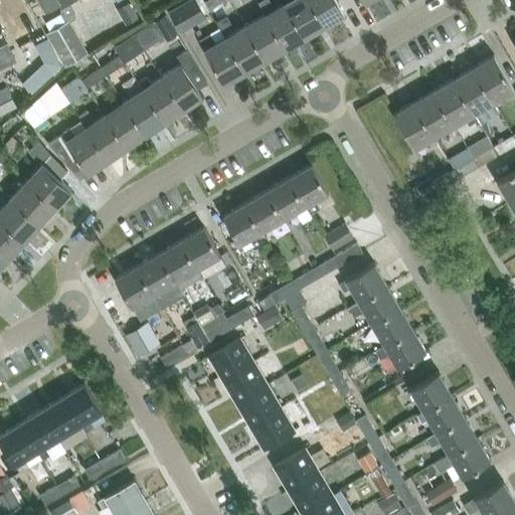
[(37,0),(44,11),(58,3),(60,7),(73,0),(37,0)]
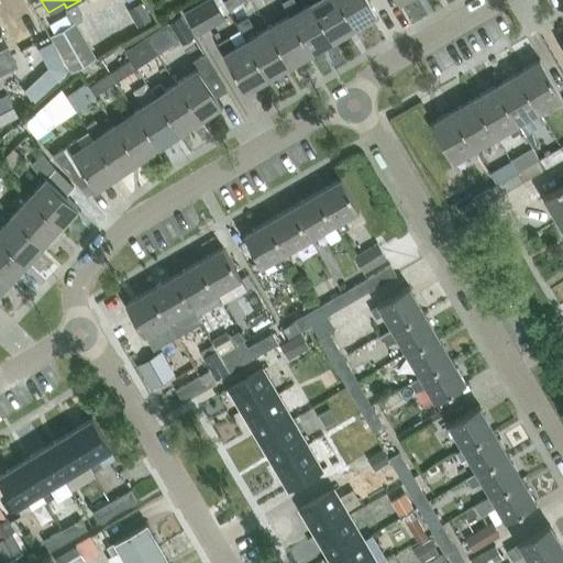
[(225,18),(214,0),(202,0),(185,11),(198,35),(225,18)]
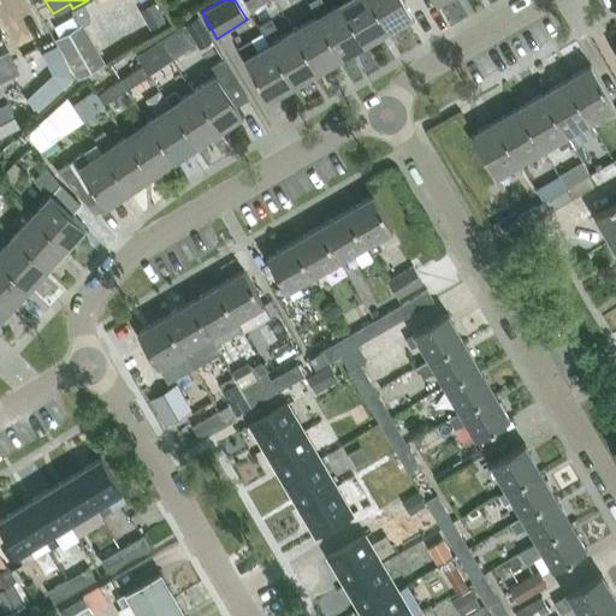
[(341,58),(365,45),(341,3),(327,10),(321,0),(312,0),(308,3),(317,16),(341,58)]
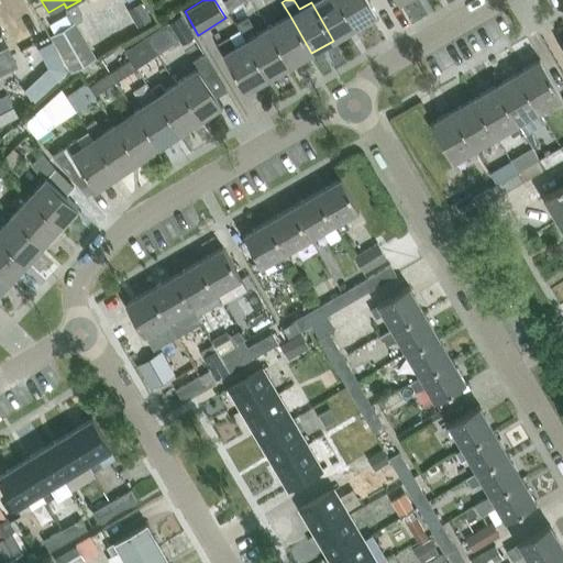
[(333,41),(354,28),(338,0),(309,0),(311,2),(333,41)]
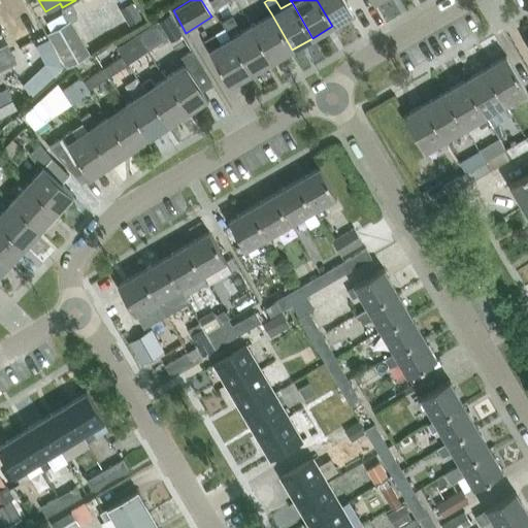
[(317,0),(332,26),(354,14),(344,0),(317,0)]
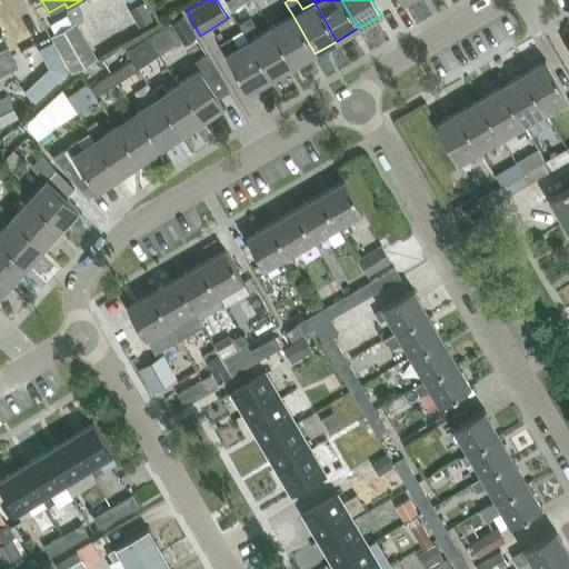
[(145,3),(131,11),(141,28),(155,20),(145,3)]
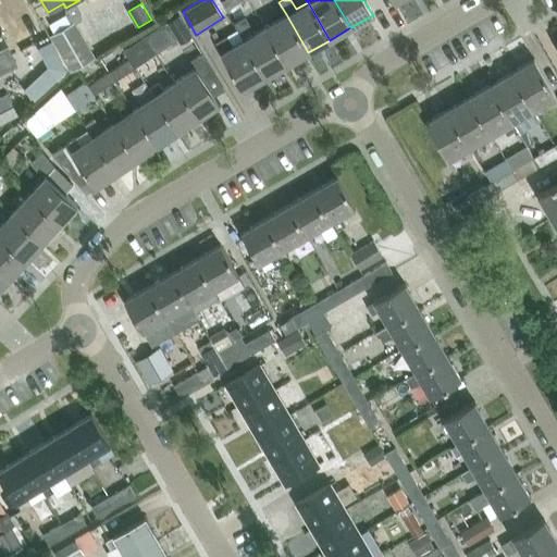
[(168,22),(181,44),(192,36),(178,14),(168,22)]
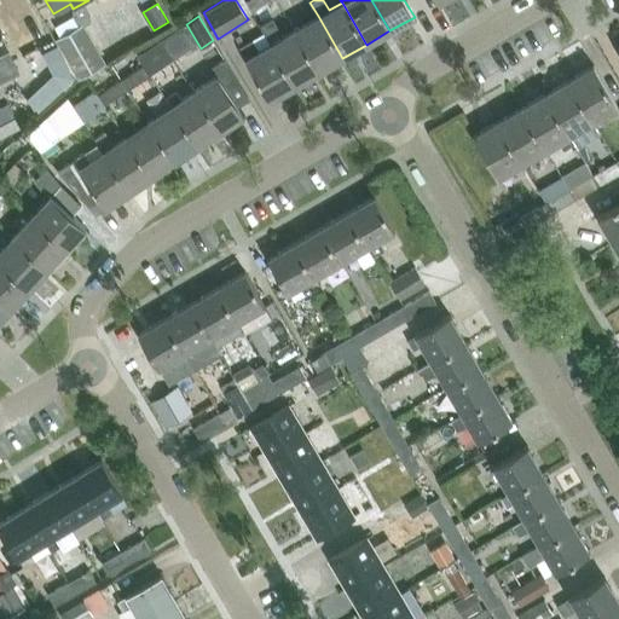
[(318,16),(294,30),(318,73),(342,58),(318,16)]
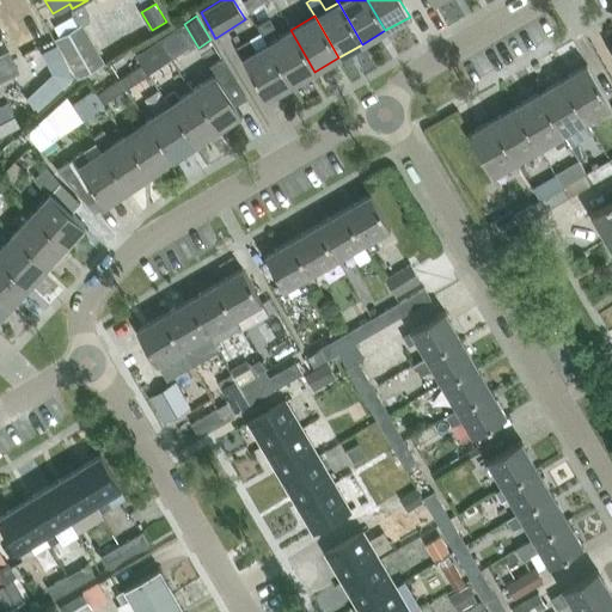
[(257,25),(267,43),(291,85),(314,72),(291,30),(279,36),(269,18),(257,25)]
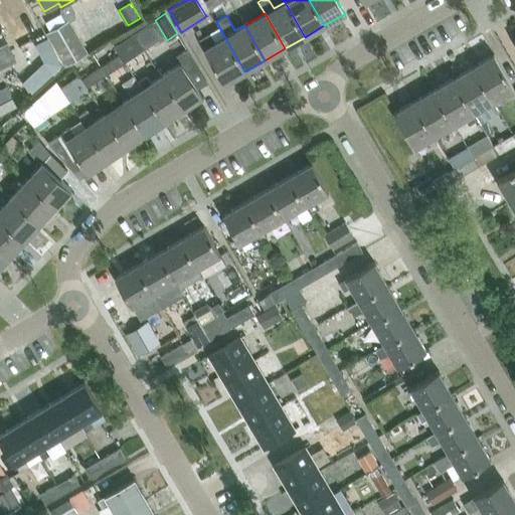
[(47,33),(65,64),(88,52),(69,20),(65,22),(47,33)]
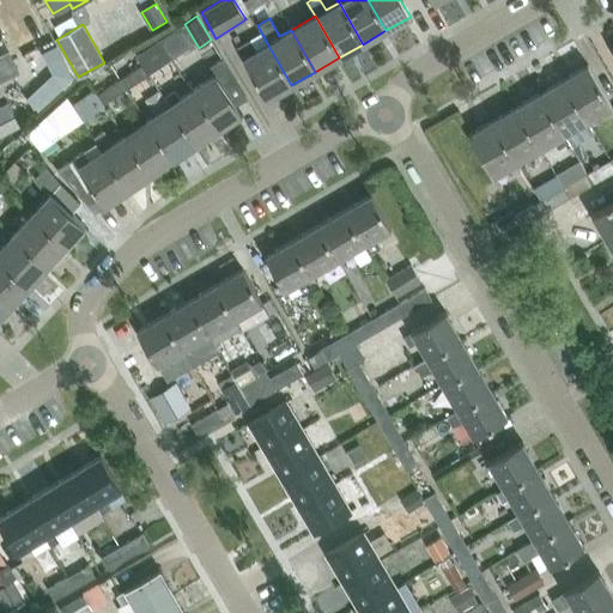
[(159,40),(171,59),(194,44),(181,25),(159,40)]
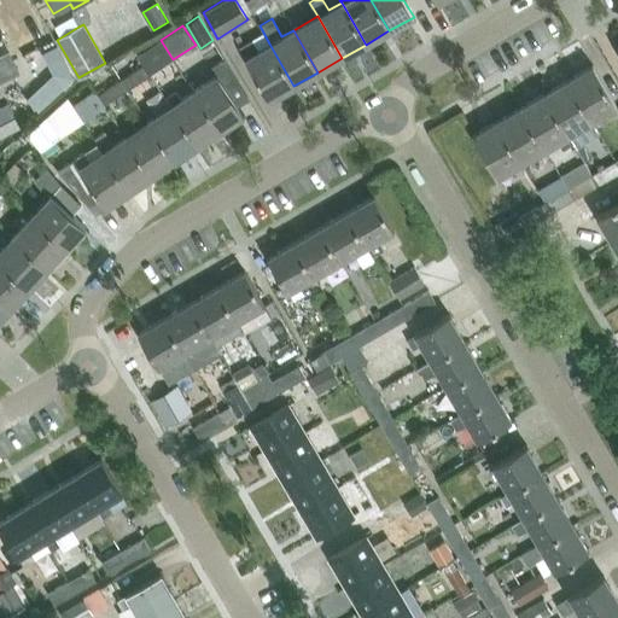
[(0,80),(18,70),(0,36),(3,35),(1,31),(0,31),(0,80)]
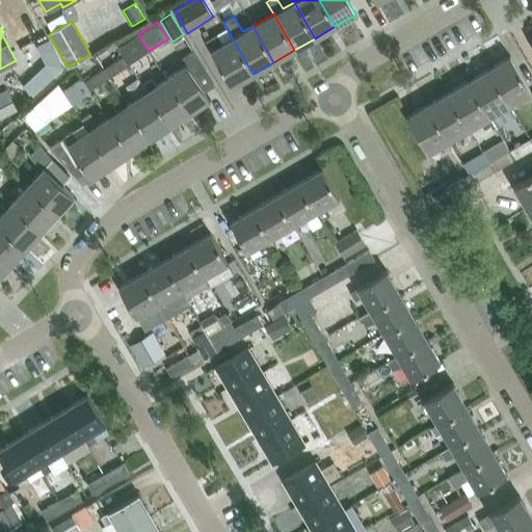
[(232,86),(253,74),(232,37),(222,44),(216,33),(206,40),(232,86)]
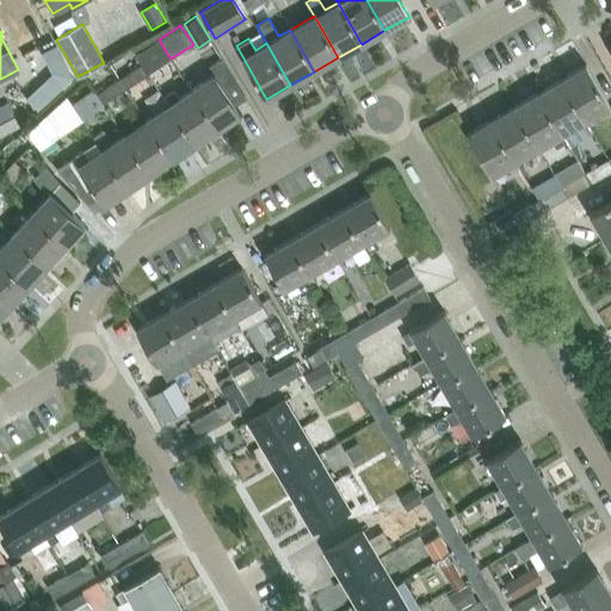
[(148,74),(171,59),(159,39),(135,55),(148,74)]
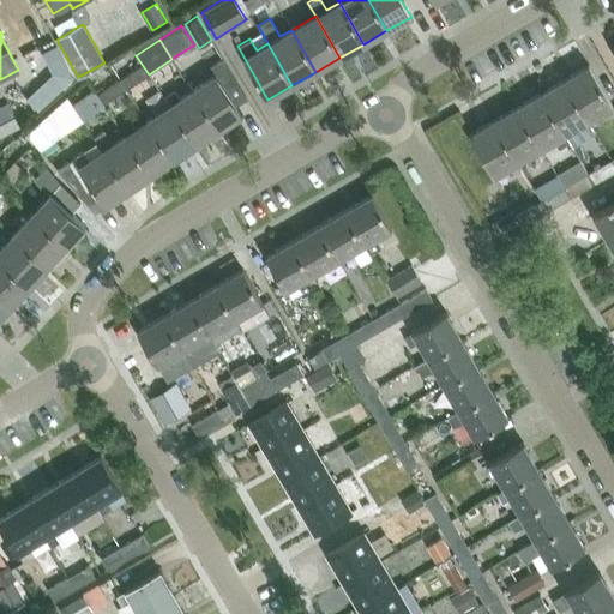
[(192,90),(220,130),(242,114),(235,102),(245,96),(221,59),(209,67),(214,76),(192,90)]
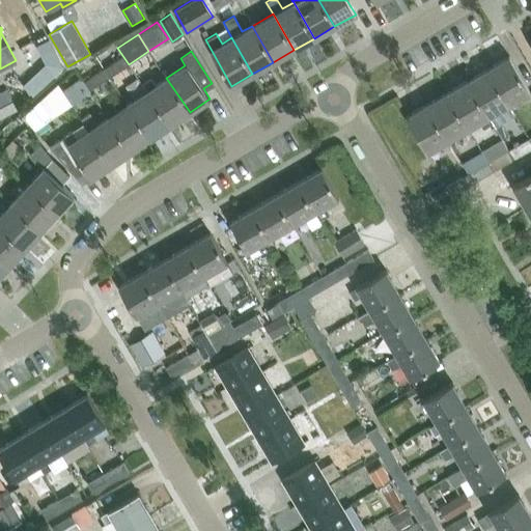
[(117,73),(128,65),(121,56),(111,63),(117,73)]
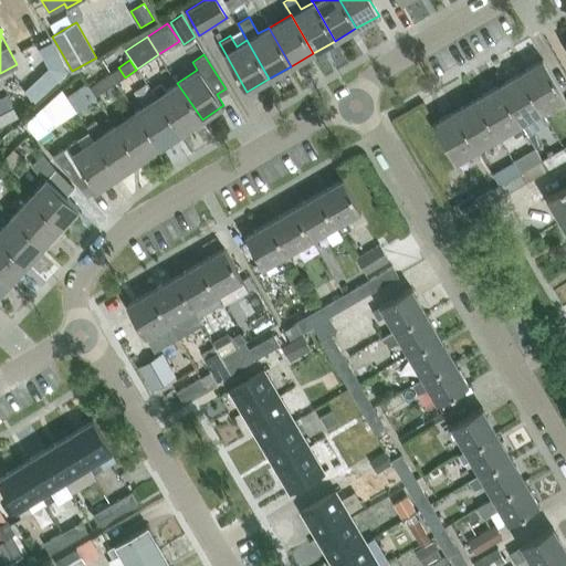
[(543,60),(521,72),(543,111),(565,97),(543,60)]
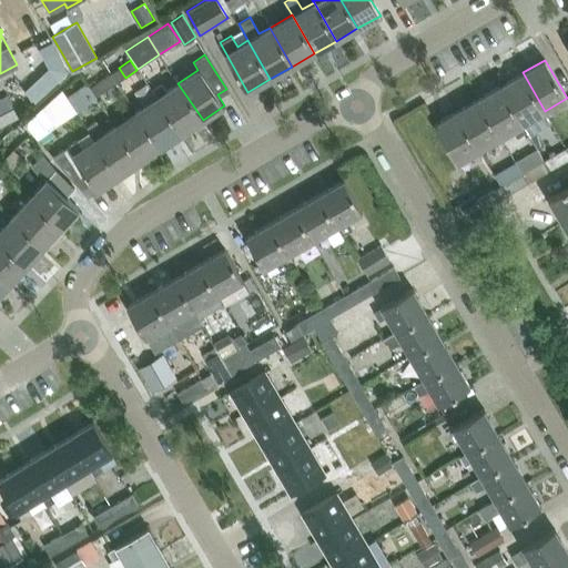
[(545,111),(523,72),(500,85),(523,124),(545,111)]
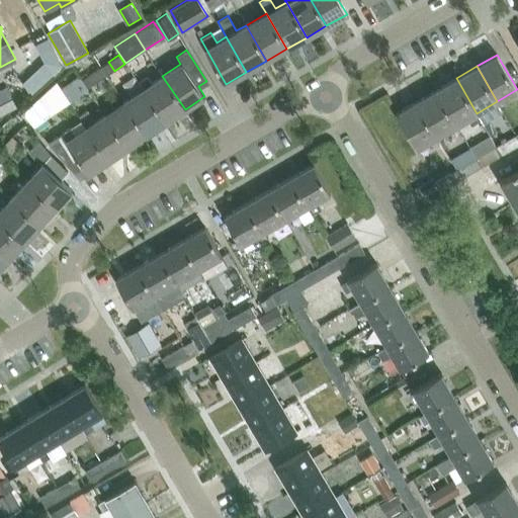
[(95,84),(107,76),(101,67),(89,75),(95,84)]
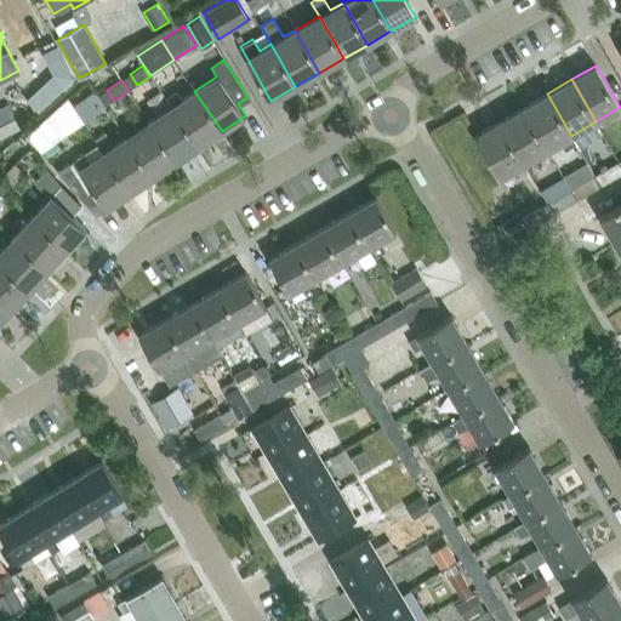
[(199,147),(222,131),(194,91),(182,98),(177,90),(166,97),(171,106),(199,147)]
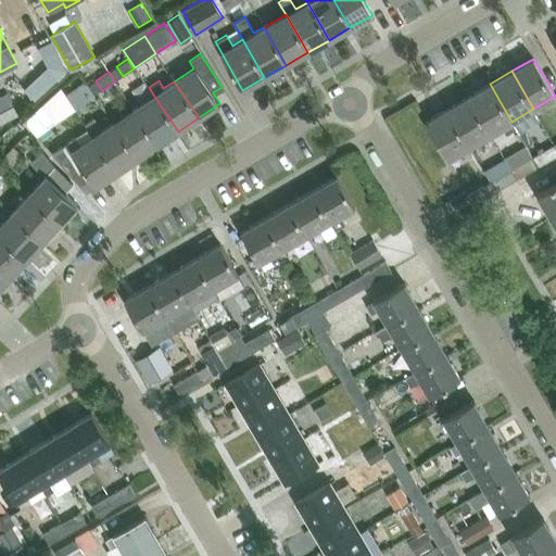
[(490,84),(469,96),(491,134),(502,127),(506,134),(515,128),(512,122),(490,84)]
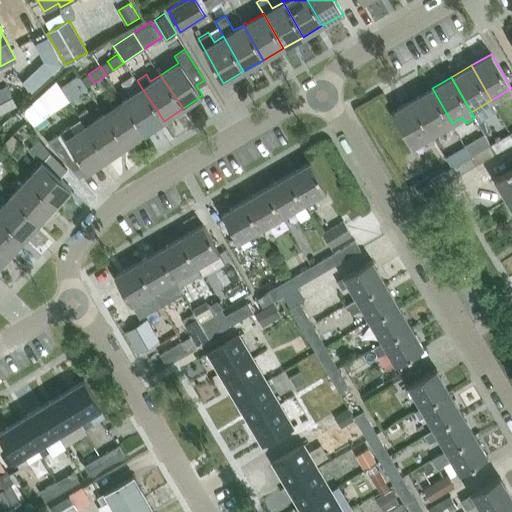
[(87,87),(81,78),(69,87),(74,96),(87,87)]
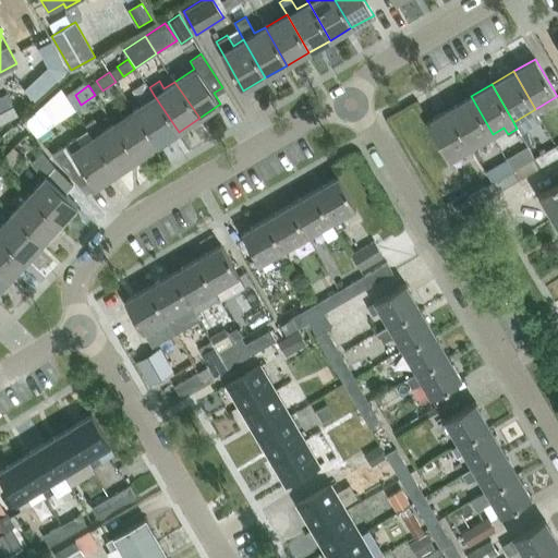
[(154,95),(133,109),(158,145),(179,132),(154,95)]
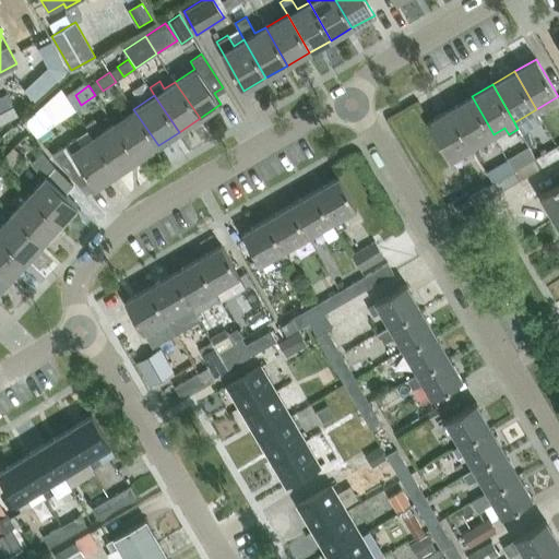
[(9,96),(0,99),(0,123),(19,115),(9,96)]
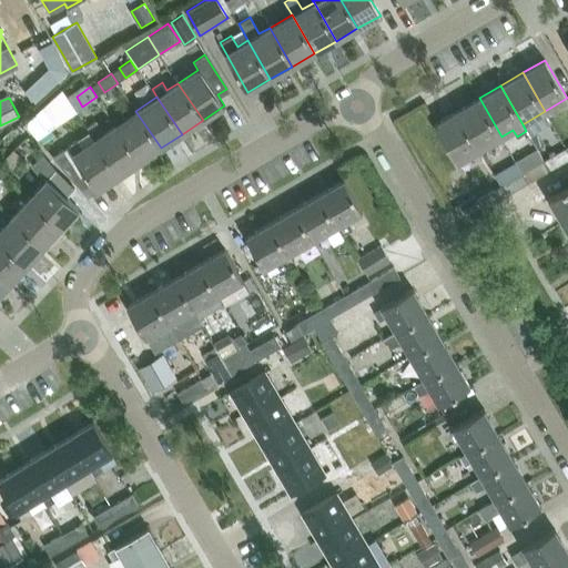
[(501,137),(479,98),(457,111),(479,149),(501,137)]
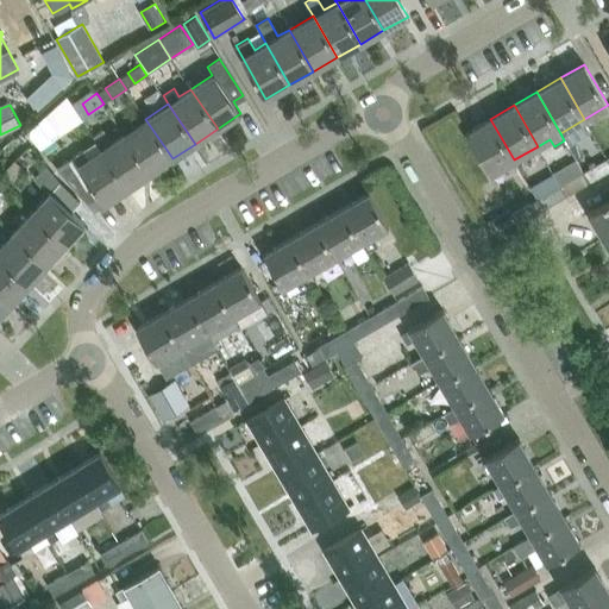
[(57,135),(81,119),(74,108),(51,124),(57,135)]
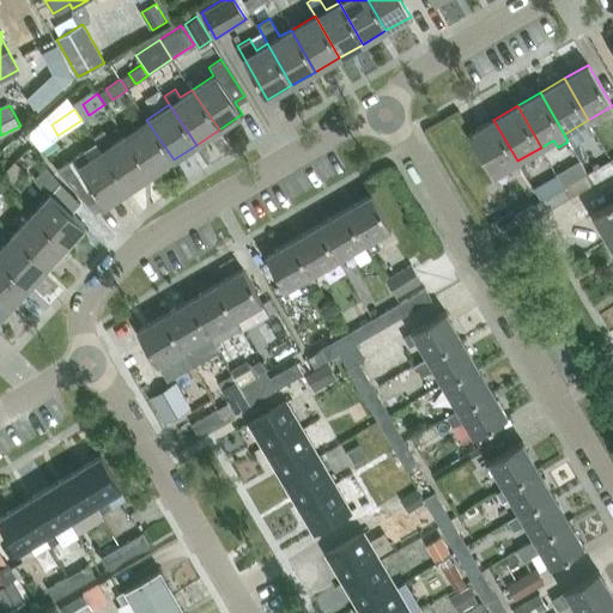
[(151,175),(174,159),(146,120),(134,128),(131,122),(122,128),(126,134),(123,135),(151,175)]
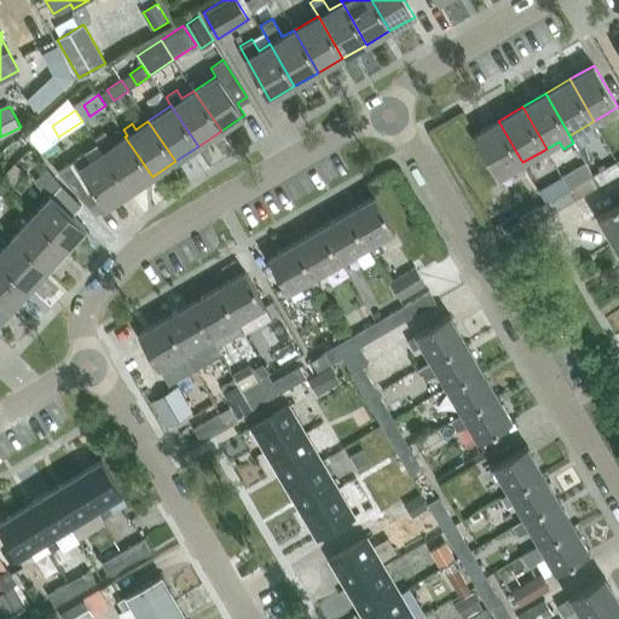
[(498,177),(522,162),(498,121),(474,136),(498,177)]
